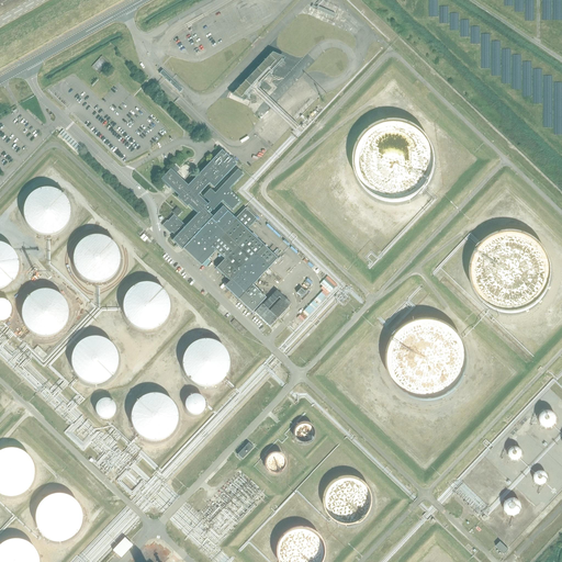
[(335,13),(318,8),(317,12),(334,18),(335,13)]
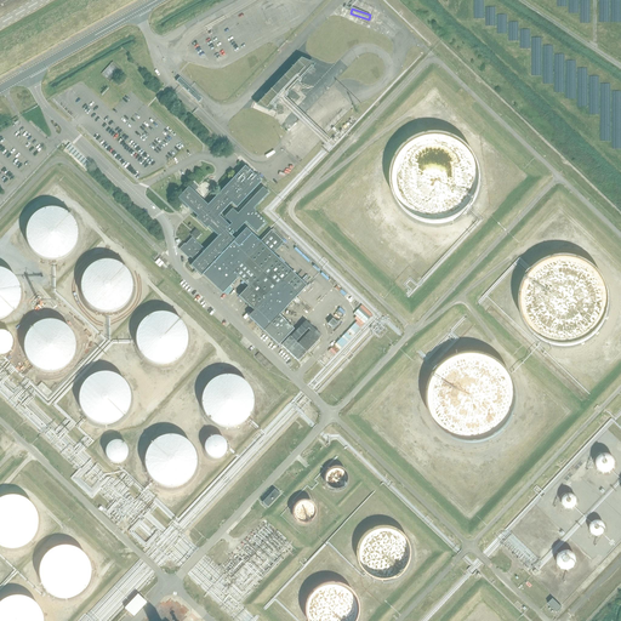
[(200,97),(183,81),(182,83),(181,81),(178,84),(197,101),(200,97)]
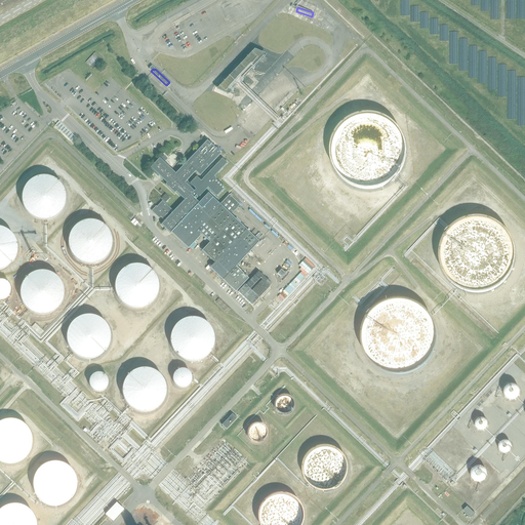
[(241,87),(249,94),(251,92),(243,84),(241,87)]
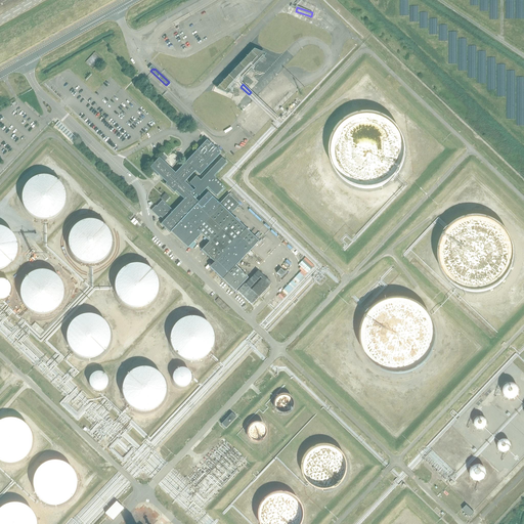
[(404,155),(404,151),(404,147),(403,144),(402,140),(401,137),(400,134),(398,131),(396,128),(393,125),(391,123),(388,121),(385,119),(381,117),(378,116),(374,115),(370,115),(366,115),(363,115),(359,115),(356,116),(352,117),(349,119),(346,121),(343,123),(341,125),(338,128),(336,131),(334,134),(333,137),(332,141),(331,144),(330,148),(330,151),(330,156),(331,159),(332,163),(333,166),(335,169),(336,172),(339,175),(341,178),(344,180),(347,182),(350,184),(353,186),(356,187),(360,188),(363,188),(367,188),(370,188),(375,188),(378,187),(382,186),(385,184),(388,182),(391,180),(394,178),(396,175),(398,172),(400,169),(401,166),(403,162),(403,159),(404,155)]
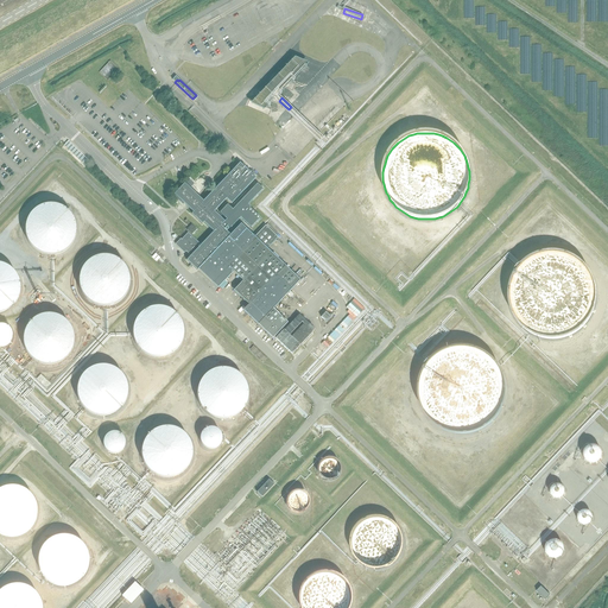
[(69,141),(64,146),(77,158),(81,153),(69,141)]
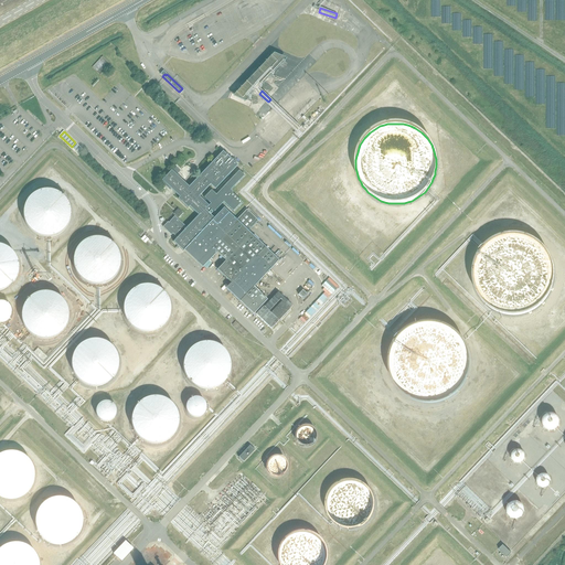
[(278,260),(248,232),(258,221),(246,210),(236,221),(224,209),(214,219),(208,212),(212,209),(213,211),(223,201),(232,210),(241,201),(230,191),(244,176),(240,171),(216,194),(212,190),(204,198),(211,203),(209,205),(199,196),(210,184),(215,189),(237,166),(223,151),(189,187),(180,179),(172,171),(162,181),(179,198),(178,199),(188,209),(189,206),(199,215),(187,227),(174,216),(169,223),(168,222),(164,225),(178,237),(173,242),(183,252),(185,249),(203,267),(216,253),(221,256),(219,257),(224,263),(217,269),(232,283),(225,288),(253,315),(256,311),(258,309),(267,300),(254,287),(278,260)]
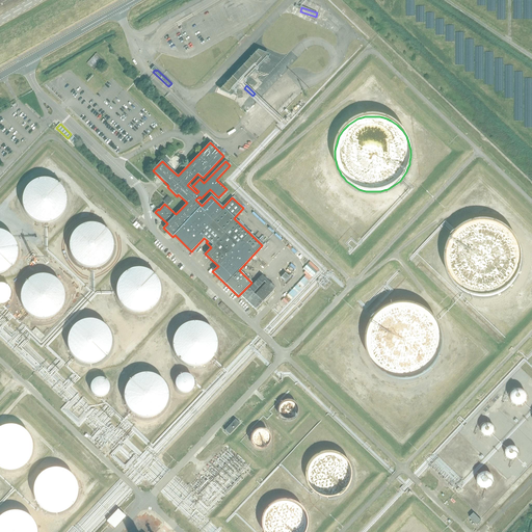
[(68,203),(68,200),(67,197),(67,194),(65,191),(63,189),(62,187),(60,185),(58,183),(55,182),(53,181),(50,180),(47,180),(45,180),(42,180),(38,180),(36,181),(33,183),(31,184),(29,186),(27,188),(26,190),(25,193),(24,195),(23,198),(23,202),(23,204),(24,207),(25,210),(26,212),(27,214),(29,216),(31,218),(33,220),(36,221),(38,222),(42,223),(45,223),(48,223),(50,222),(53,222),(55,220),(58,219),(60,217),(62,215),(63,213),(65,211),(67,208),(67,206),(68,203)]
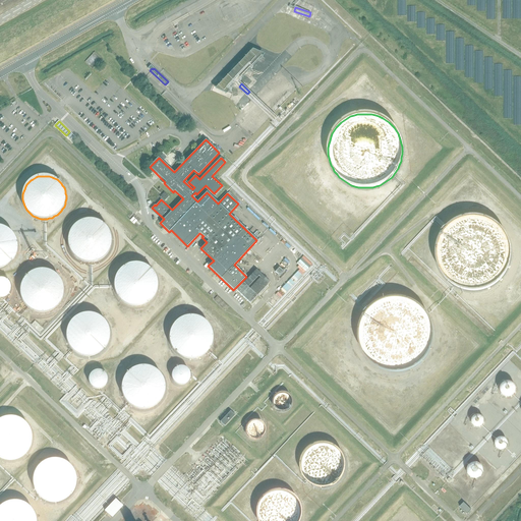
[(164,192),(160,196),(165,201),(169,196),(164,192)]
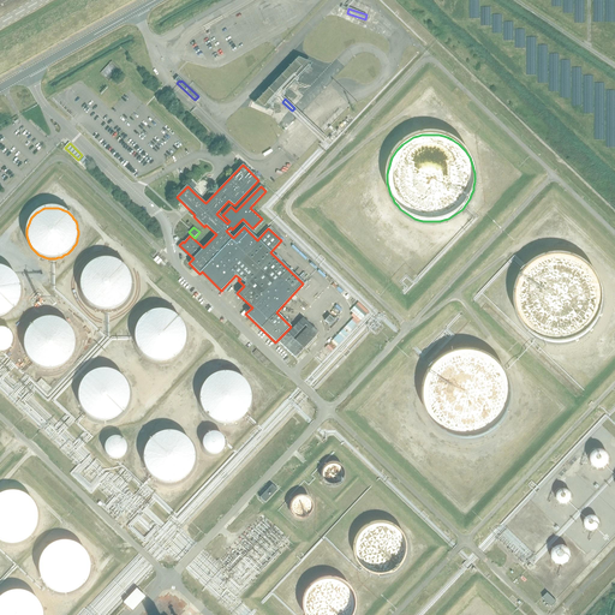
[(602,303),(602,299),(602,294),(601,291),(601,286),(598,282),(597,279),(595,274),(592,272),(589,268),(586,266),(583,262),(579,261),(574,258),(571,257),(566,256),(562,256),(557,255),(554,256),(549,256),(545,257),(541,258),(537,261),(533,263),(530,266),(526,268),(524,272),(521,275),(519,279),(518,282),(515,287),(514,291),(514,296),(514,299),(514,304),(515,308),(515,312),(518,316),(519,320),(521,323),(524,327),(527,330),(530,333),(533,335),(537,338),(542,340),(545,341),(550,342),(554,342),(559,344),(562,342),(567,342),(571,341),(575,340),(579,338),(583,335),(586,333),(590,330),(592,327),(595,323),(597,320),(598,316),(601,311),(601,308),(602,303)]
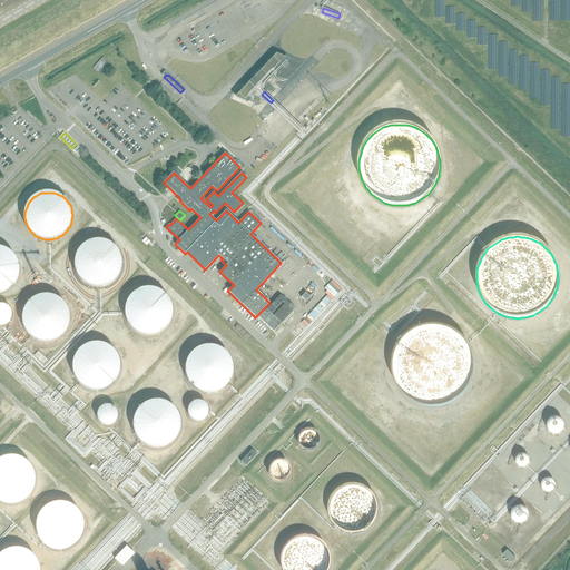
[(23,246),(22,241),(13,239),(11,239),(7,241),(5,239),(2,243),(7,243),(19,251),(22,265),(21,274),(17,282),(27,279),(36,266),(36,258),(36,256),(33,255),(32,252),(23,246)]
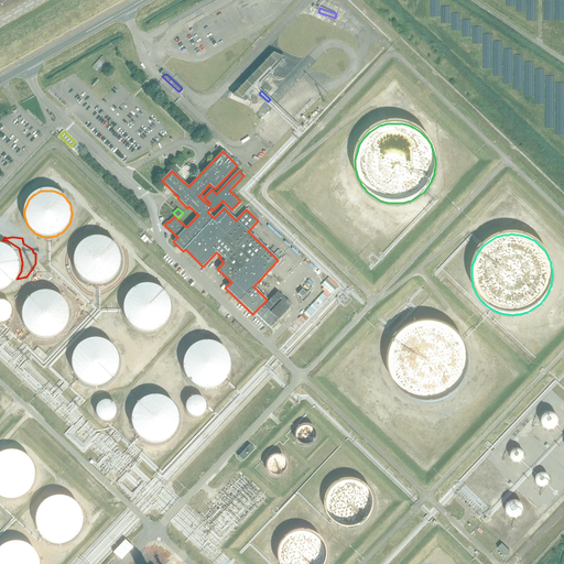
[(121,261),(121,259),(120,256),(120,252),(118,249),(117,247),(115,245),(112,242),(110,240),(107,238),(105,237),(101,237),(98,237),(95,237),(91,237),(88,238),(86,240),(83,241),(80,243),(78,246),(77,249),(76,251),(75,255),(74,258),(74,261),(75,264),(75,268),(77,270),(78,273),(80,275),(83,278),(85,280),(88,281),(91,282),(94,283),(97,283),(100,283),(104,282),(107,281),(109,280),(112,278),(115,275),(117,273),(118,271),(119,268),(120,264),(121,261)]
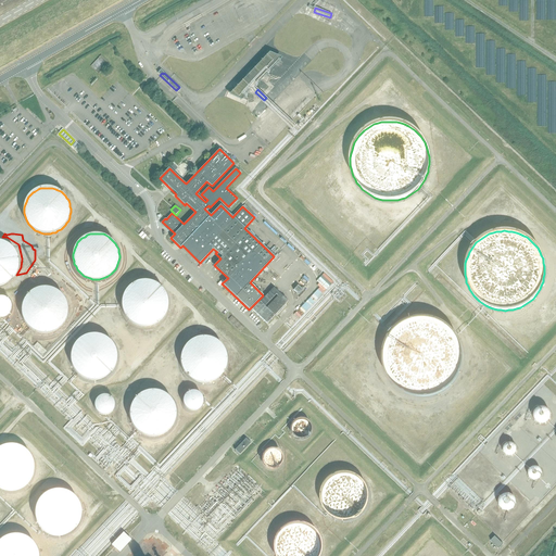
[(19,264),(19,262),(17,258),(17,255),(16,253),(14,251),(13,248),(11,245),(9,244),(5,242),(3,241),(0,240),(0,285),(0,286),(3,285),(5,283),(9,281),(11,280),(13,278),(14,276),(16,273),(17,270),(17,267),(19,264)]
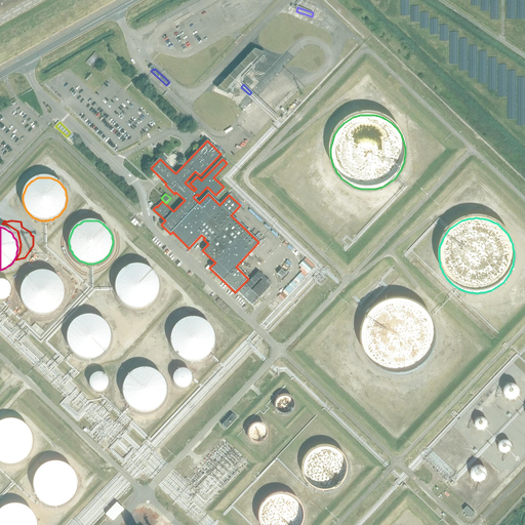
[(158,288),(158,285),(158,282),(157,280),(156,277),(155,274),(153,272),(151,270),(148,269),(146,267),(143,266),(139,266),(136,265),(133,265),(131,266),(128,267),(125,268),(123,270),(121,272),(119,274),(117,277),(116,279),(115,282),(115,285),(115,288),(115,291),(116,293),(117,296),(119,298),(120,301),(122,304),(125,305),(127,307),(130,308),(133,308),(136,309),(139,308),(143,308),(145,307),(148,306),(150,304),(152,301),(154,299),(156,296),(157,294),(158,291),(158,288)]
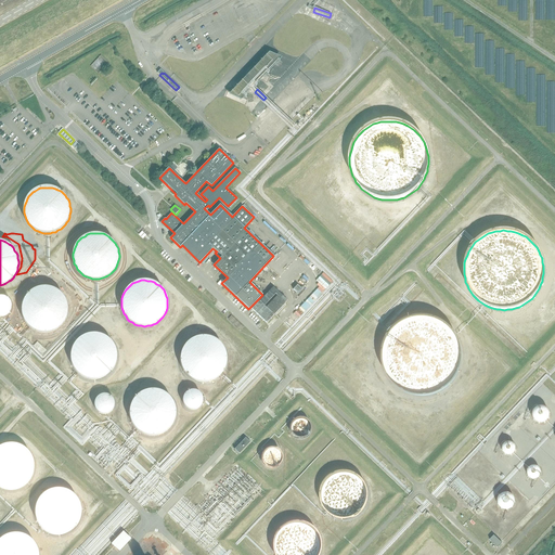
[(67,311),(67,308),(67,305),(66,301),(65,298),(63,296),(61,294),(59,292),(56,289),(53,288),(50,287),(47,286),(43,286),(40,286),(37,287),(34,288),(31,291),(28,293),(26,295),(25,298),(23,300),(23,304),(22,307),(22,310),(22,313),(23,317),(24,320),(26,323),(28,325),(30,327),(34,330),(36,331),(39,332),(42,332),(46,332),(49,332),(52,331),(55,330),(59,327),(61,325),(63,323),(65,321),(66,318),(67,314),(67,311)]
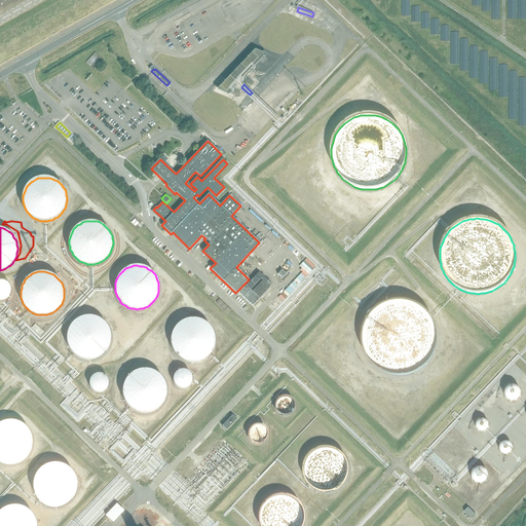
[(253,306),(270,288),(270,287),(271,286),(272,285),(259,272),(246,286),(249,288),(248,289),(245,286),(241,289),(240,288),(238,290),(239,291),(238,293),(253,306)]
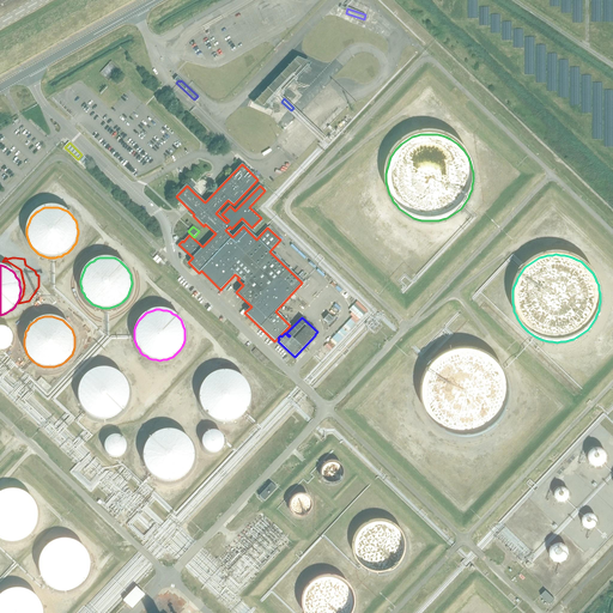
[(345,321),(331,335),(335,340),(350,327),(345,321)]
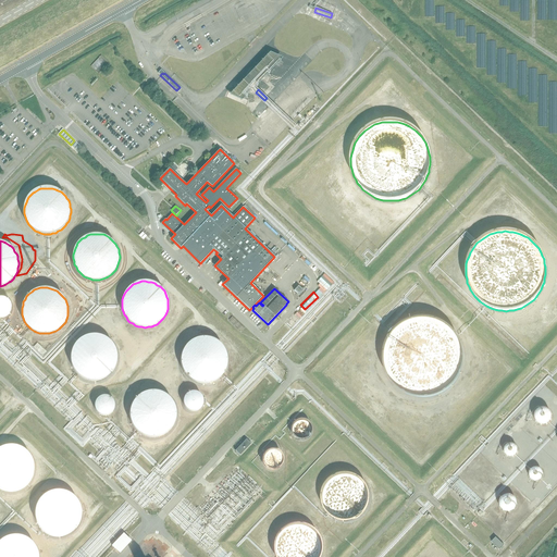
[(11,309),(11,307),(11,305),(10,304),(9,301),(8,300),(7,299),(5,298),(3,298),(1,297),(0,297),(0,316),(1,317),(2,317),(4,316),(7,316),(8,313),(9,312),(10,311),(11,309)]
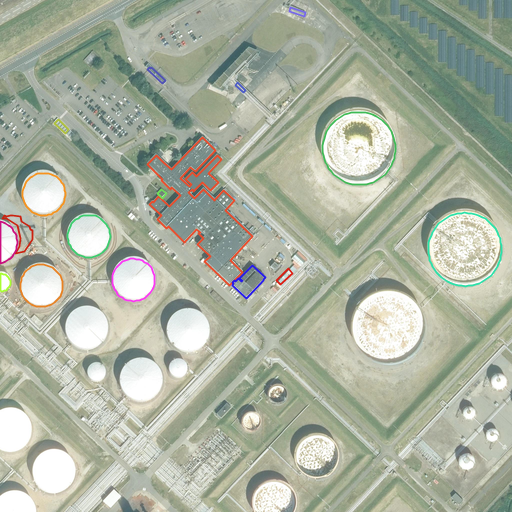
[(425,332),(425,329),(425,325),(425,321),(424,318),(422,314),(421,311),(419,308),(417,305),(414,302),(411,300),(409,298),(405,296),(402,294),(399,293),(395,292),(391,292),(388,292),(384,292),(381,292),(377,293),(374,295),(370,296),(367,298),(364,300),(362,303),(359,305),(357,308),(355,312),(354,315),(352,318),(351,322),(351,325),(351,329),(351,333),(352,336),(353,340),(354,343),(355,347),(357,350),(359,353),(362,355),(365,358),(368,360),(371,362),(374,363),(378,364),(381,365),(385,366),(388,366),(392,366),(396,365),(399,364),(403,363),(406,361),(409,360),(412,357),(415,355),(417,352),(419,349),(421,346),(423,343),(424,339),(425,336),(425,332)]
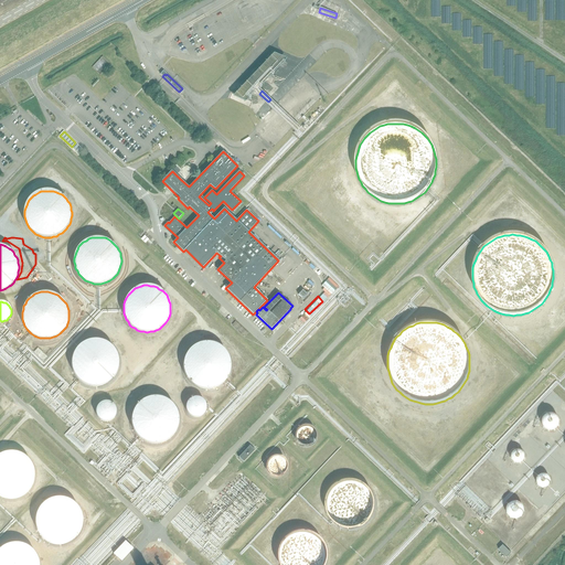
[(290,331),(283,339),(285,341),(292,333),(290,331)]
